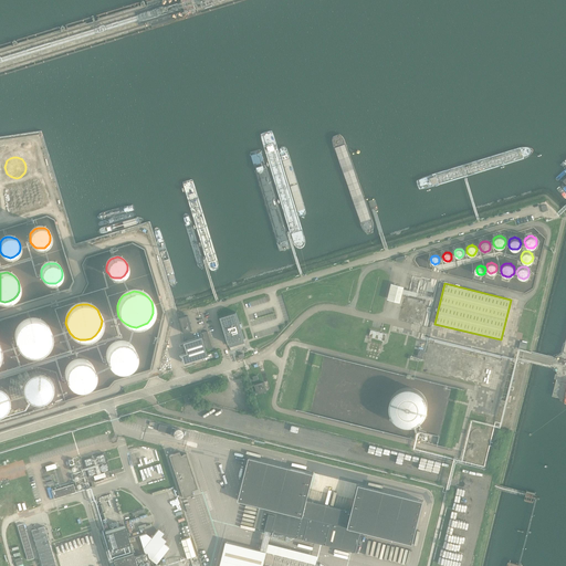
[(240,325),(236,312),(220,317),(228,344),(244,339),(243,335),(240,325)]
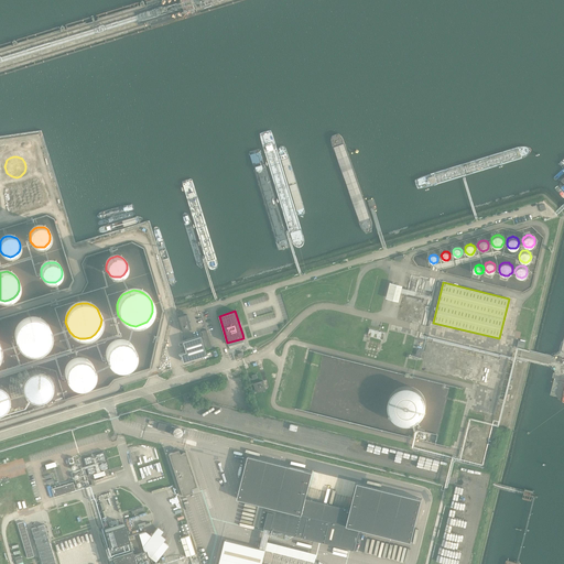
[(177,315),(176,315),(182,332),(184,331),(185,331),(188,329),(187,329),(190,328),(190,327),(191,327),(186,314),(186,313),(185,312),(184,312),(183,312),(177,314),(177,315)]
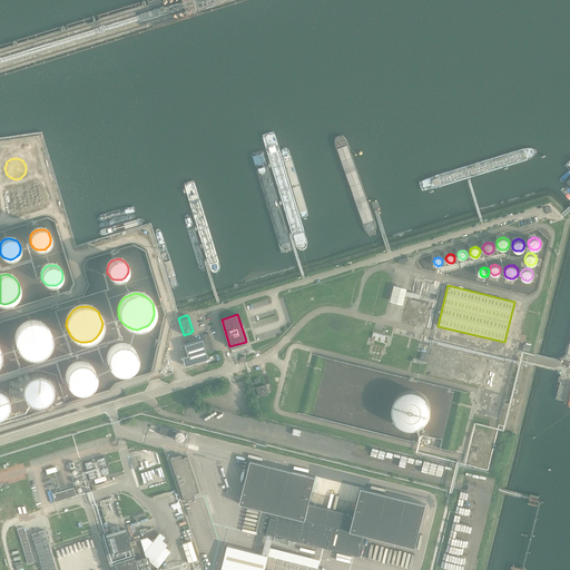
[(20,351),(23,354),(29,356),(35,357),(40,355),(45,353),(49,349),(51,343),(51,337),(50,332),(47,327),(42,324),(37,322),(31,321),(26,323),(21,325),(18,330),(16,335),(16,341),(17,346),(20,351)]
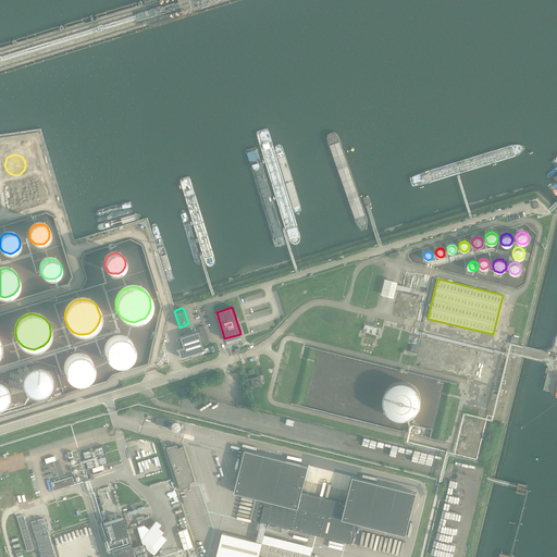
[(203,325),(197,327),(202,346),(209,344),(203,325)]
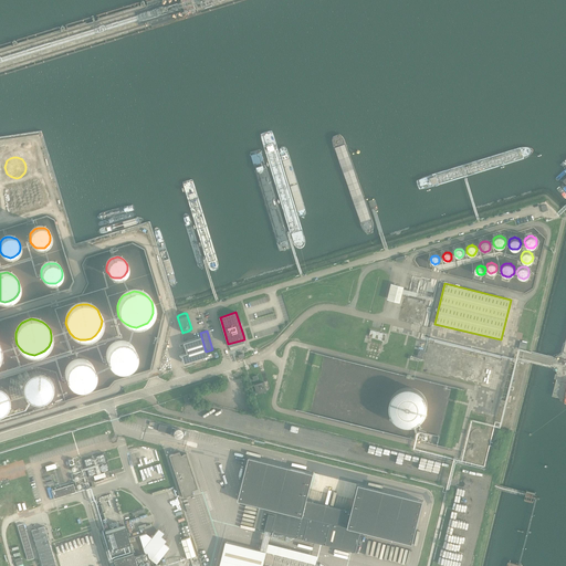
[(370,331),(368,337),(385,342),(386,335),(370,331)]
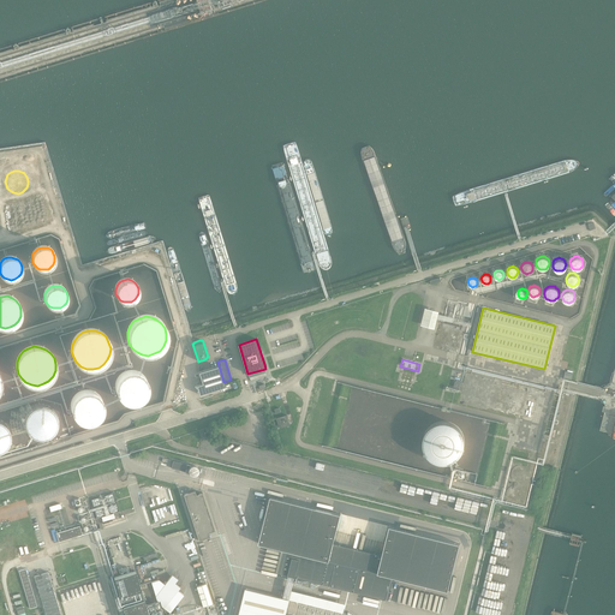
[(202,384),(196,386),(199,395),(225,387),(218,366),(198,372),(201,378),(202,384)]
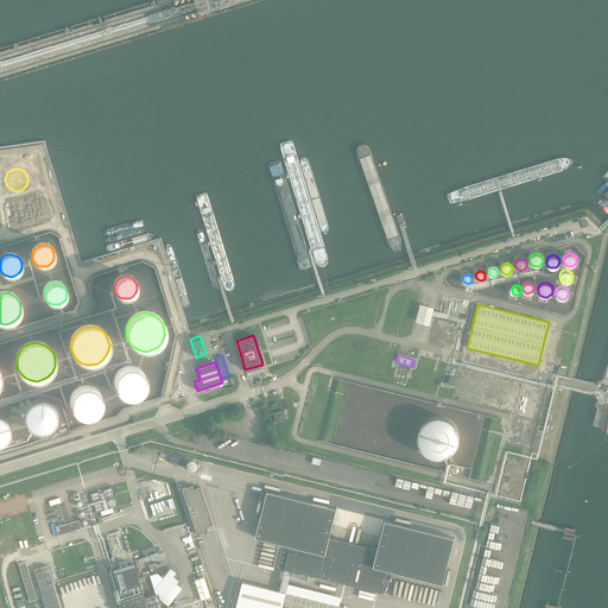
[(116,393),(120,397),(125,399),(130,400),(135,399),(140,397),(144,392),(145,387),(146,382),(144,377),(141,373),(137,369),(132,368),(127,368),(122,369),(118,373),(115,378),(114,382),(114,388),(116,393)]
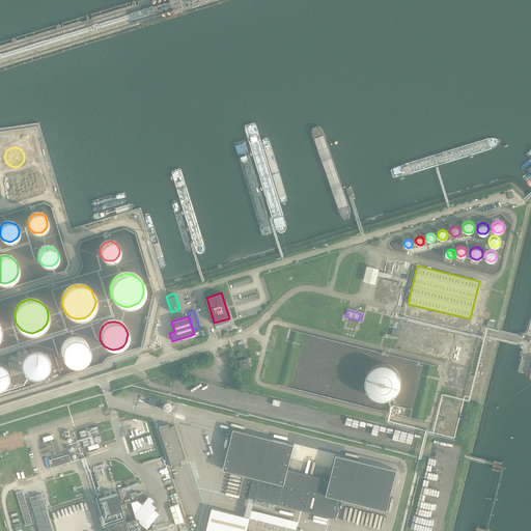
[(347,322),(344,334),(354,337),(357,325),(347,322)]
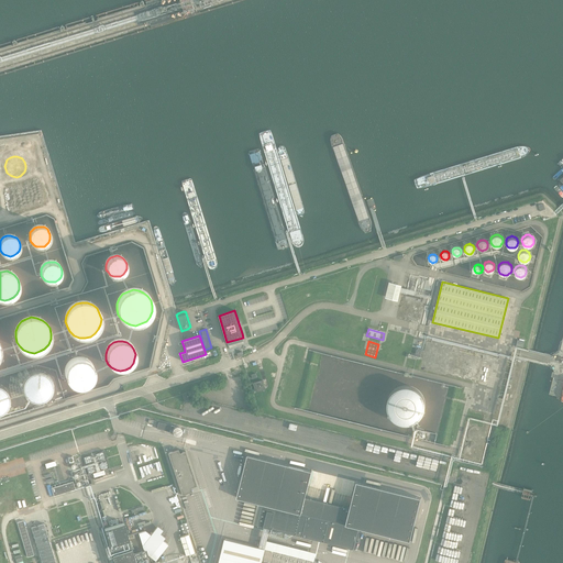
[(66,382),(69,385),(74,387),(79,388),(84,387),(88,385),(91,382),(94,377),(94,372),(92,367),(89,363),(86,361),(80,359),(76,359),(72,361),(67,364),(65,367),(64,373),(65,377),(66,382)]
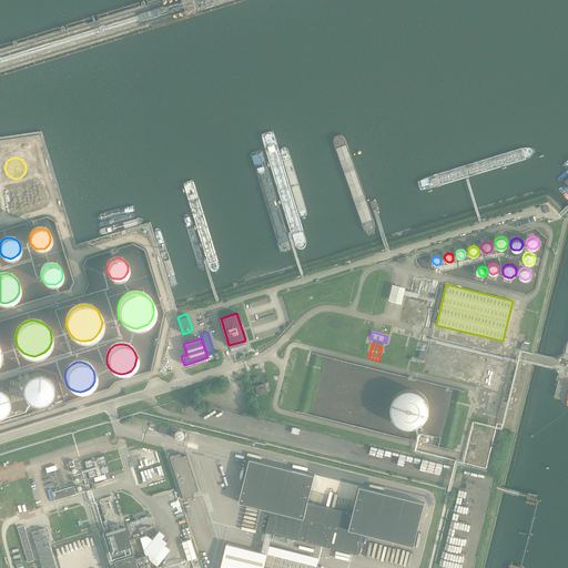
[(23,397),(27,401),(31,403),(36,404),(40,403),(44,401),(48,397),(50,393),(50,387),(49,383),(47,378),(42,376),(38,374),(32,374),(28,376),(24,379),(21,383),(20,388),(21,393),(23,397)]
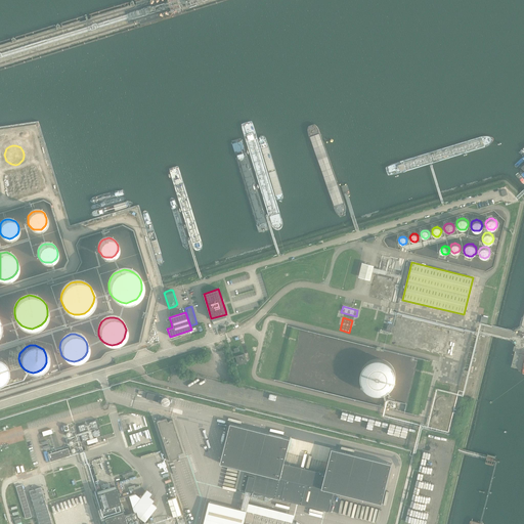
[(244,353),(234,356),(237,365),(247,362),(244,353)]
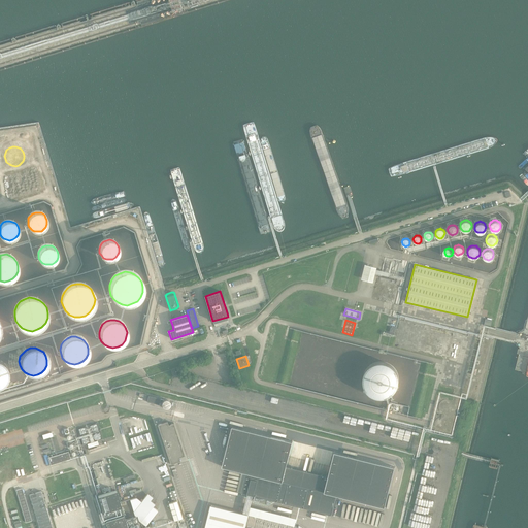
[(364,367),(364,383),(370,398),(385,397),(393,394),(393,391),(398,389),(398,377),(392,362),(376,363),(364,367)]
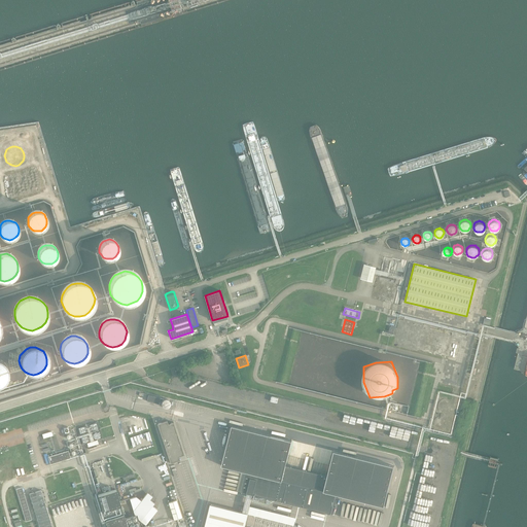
[(160,397),(148,395),(146,401),(157,403),(160,397)]
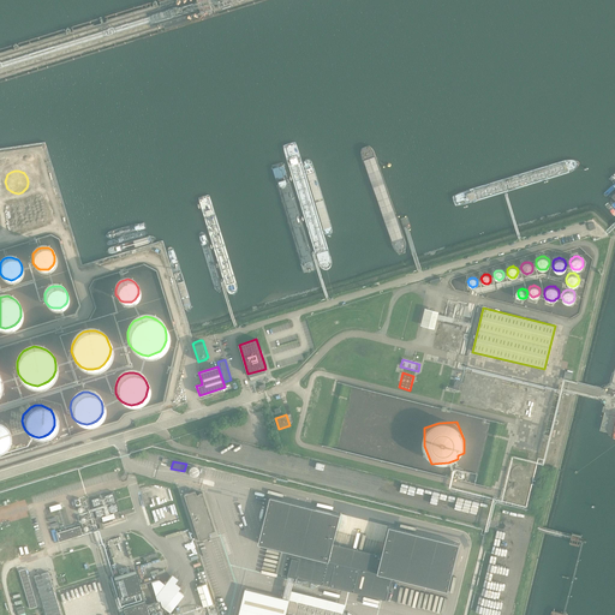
[(195,491),(183,495),(198,541),(209,537),(208,533),(215,531),(202,493),(196,495),(195,491)]
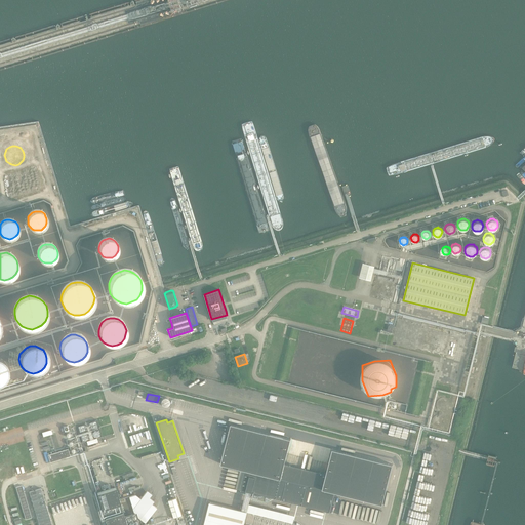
[(290,439),(231,423),(220,465),(244,470),(240,490),(325,511),(329,513),(334,492),(382,505),(392,465),(332,449),(326,474),(284,463),(290,439)]
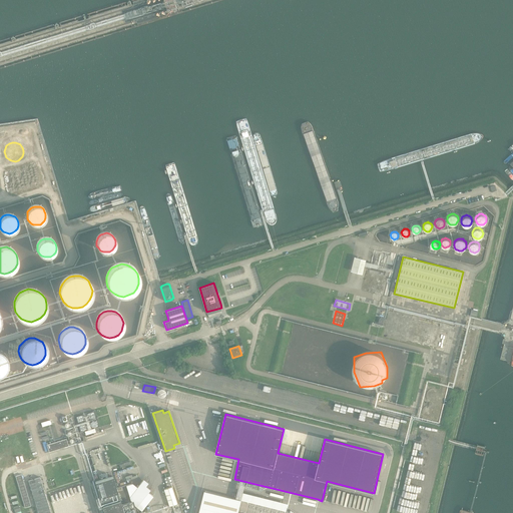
[(47,445),(49,452),(68,446),(66,439),(47,445)]
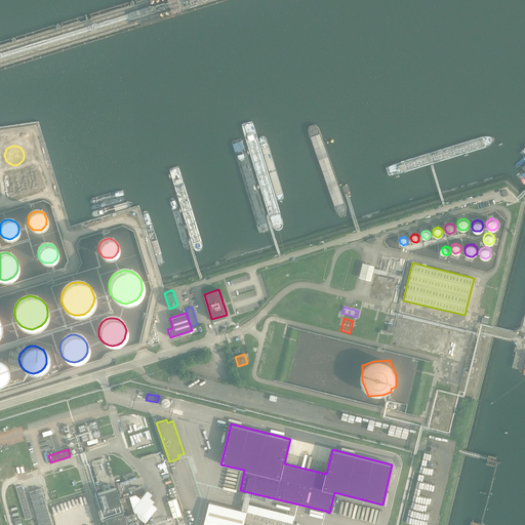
[(22,486),(16,487),(26,519),(31,517),(22,486)]
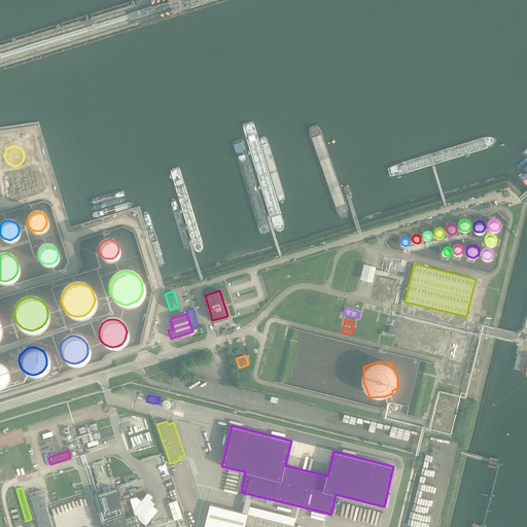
[(119,501),(115,489),(97,495),(106,526),(127,526),(125,518),(135,515),(130,498),(119,501)]
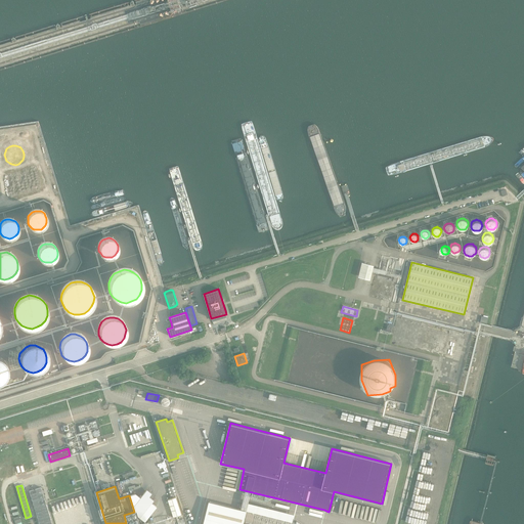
[(41,487),(30,491),(35,509),(46,506),(41,487)]
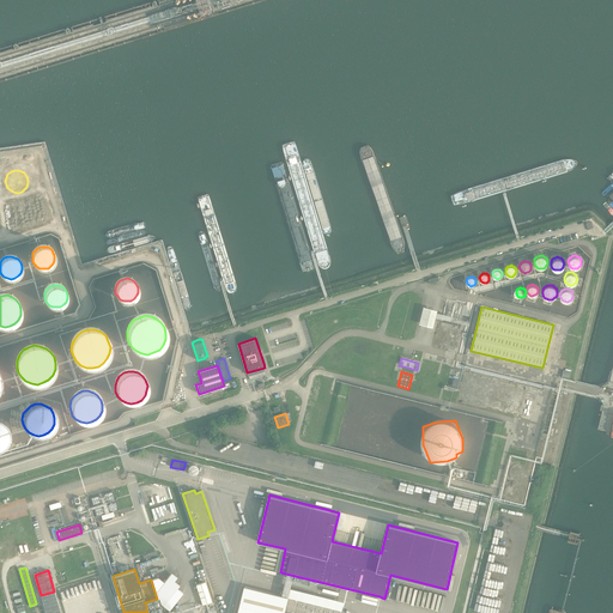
[(205,582),(196,586),(202,606),(212,602),(205,582)]
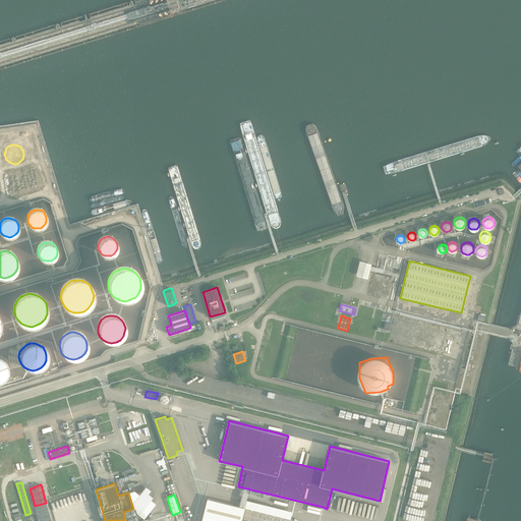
[(51,520),(46,503),(35,506),(39,520),(51,520)]
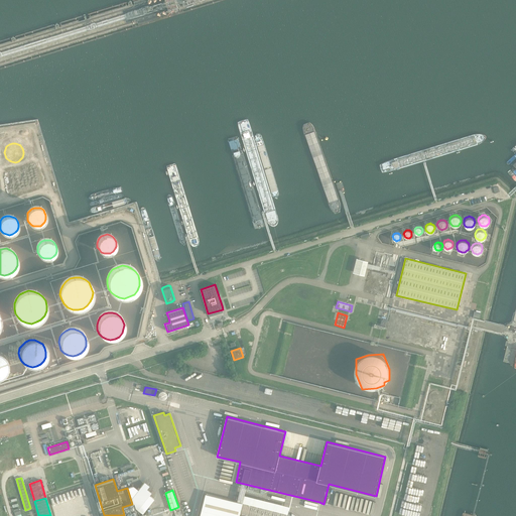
[(205,499),(200,515),(239,515),(242,508),(205,499)]
